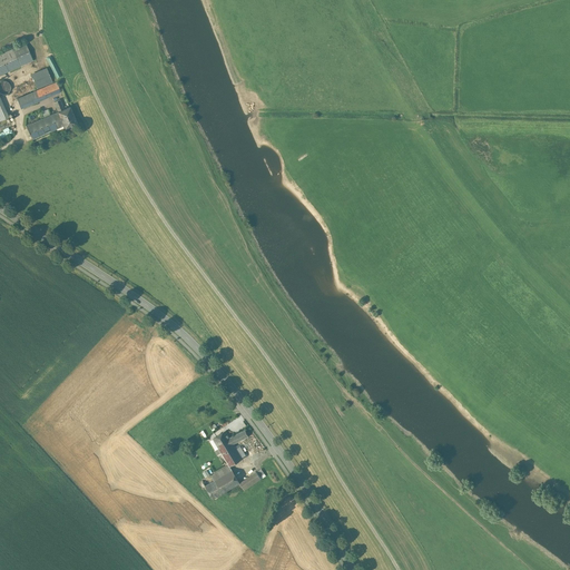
[(26,43),(12,49),(20,67),(33,60),(26,43)]
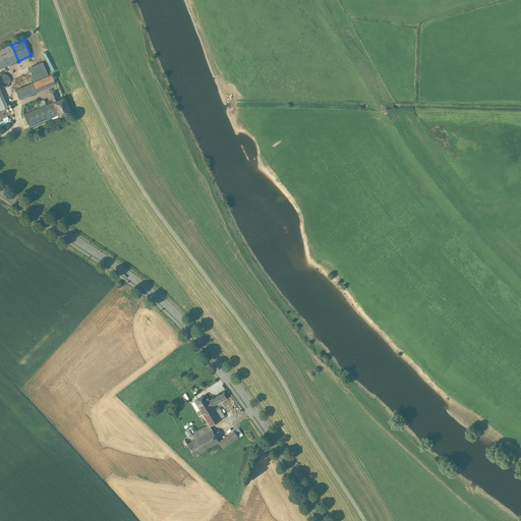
[(11,45),(0,49),(0,68),(18,61),(11,45)]
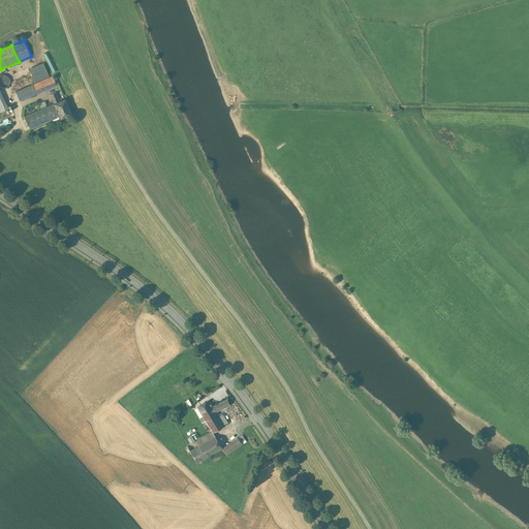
[(44,63),(30,67),(34,82),(50,78),(44,63)]
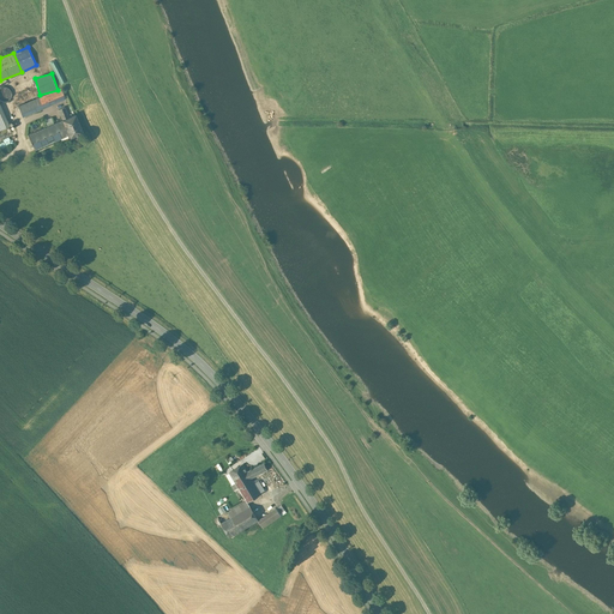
[(11,97),(11,94),(11,91),(10,89),(7,88),(4,86),(1,88),(0,88),(0,100),(1,101),(5,101),(7,101),(10,100),(11,97)]
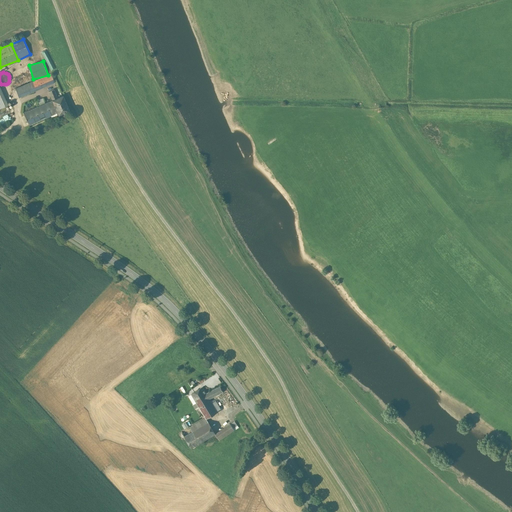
[(51,74),(15,89),(19,98),(55,83),(51,74)]
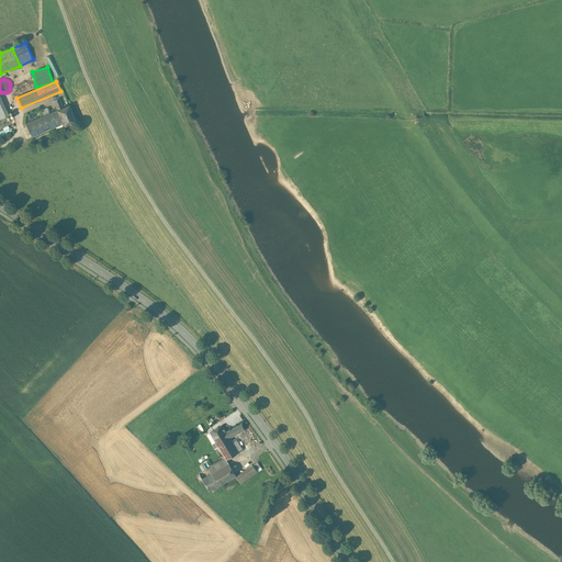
[(0,96),(0,119),(9,115),(0,96)]
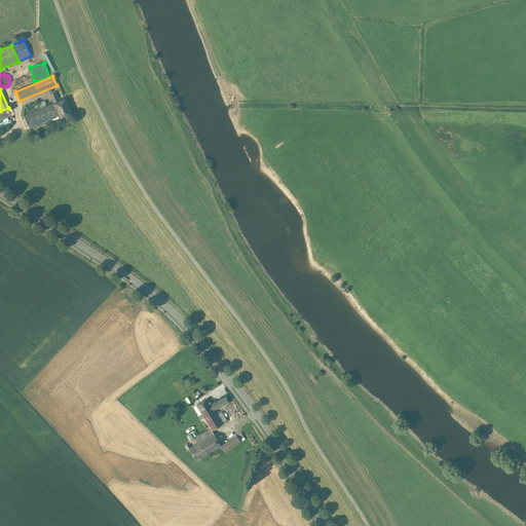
[(55,92),(50,95),(53,103),(59,101),(55,92)]
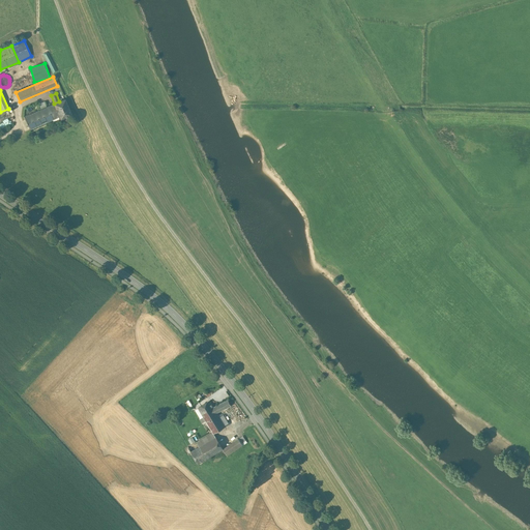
[(59,101),(54,104),(59,117),(60,119),(71,114),(65,99),(59,101)]
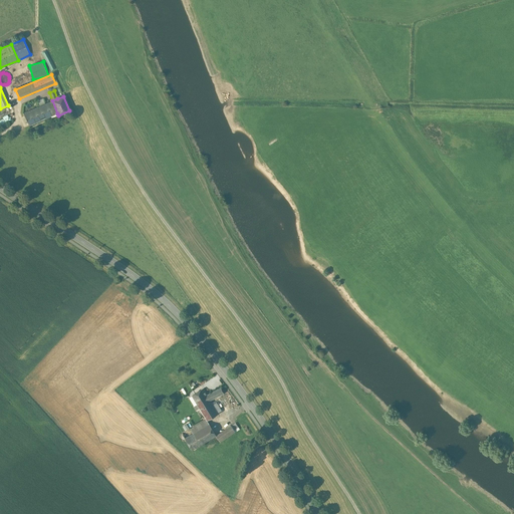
[(52,100),(23,113),(29,125),(57,113),(52,100)]
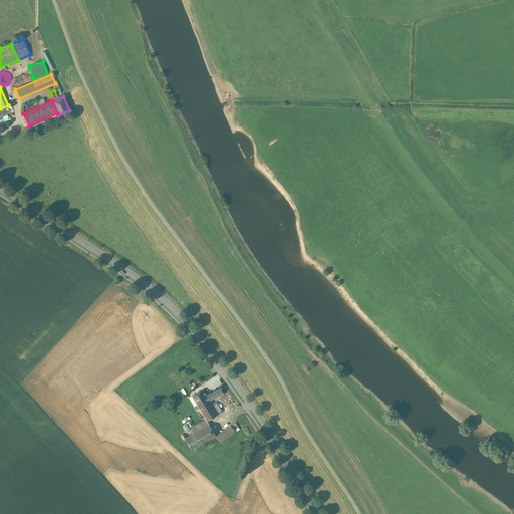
[(0,117),(0,118),(2,123),(11,119),(9,114),(0,117)]
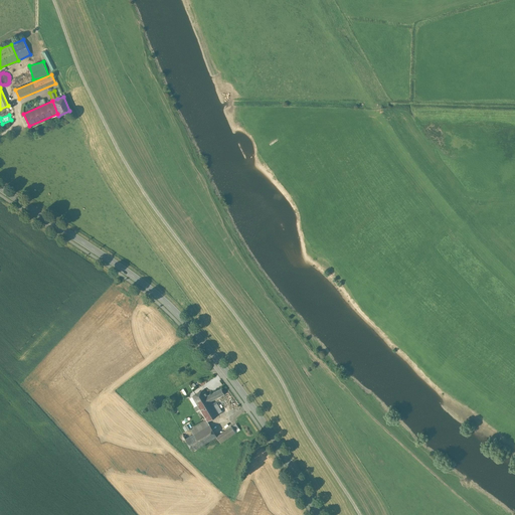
[(221,388),(207,395),(209,398),(210,401),(224,394),(221,388)]
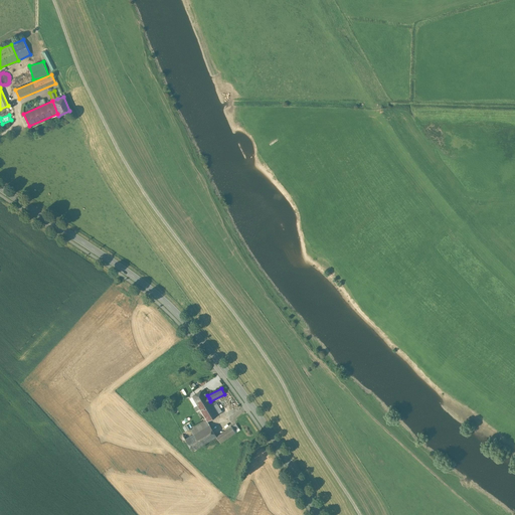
[(203,389),(192,396),(197,405),(209,398),(207,395),(203,389)]
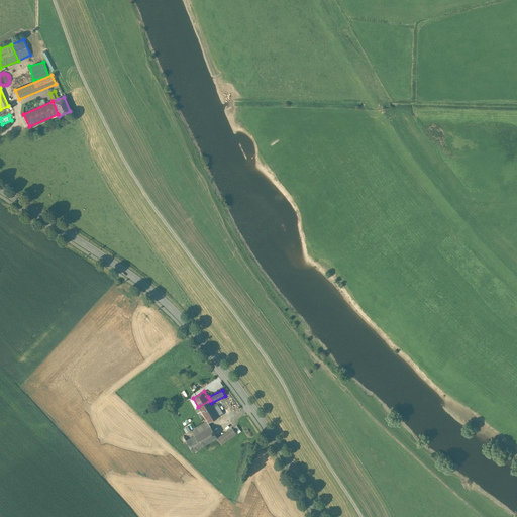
[(210,400),(198,407),(208,423),(220,416),(211,403),(210,400)]
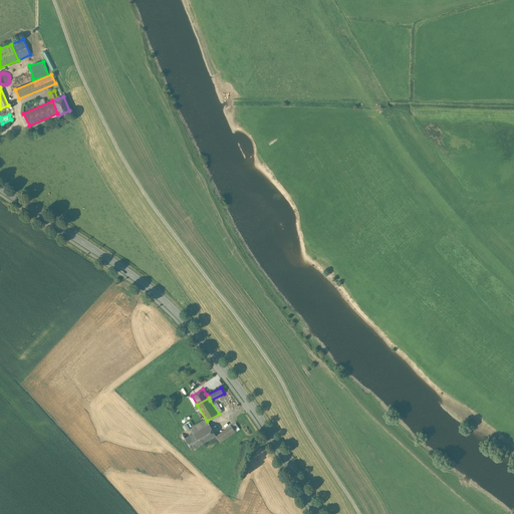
[(209,424),(185,438),(192,450),(216,436),(209,424)]
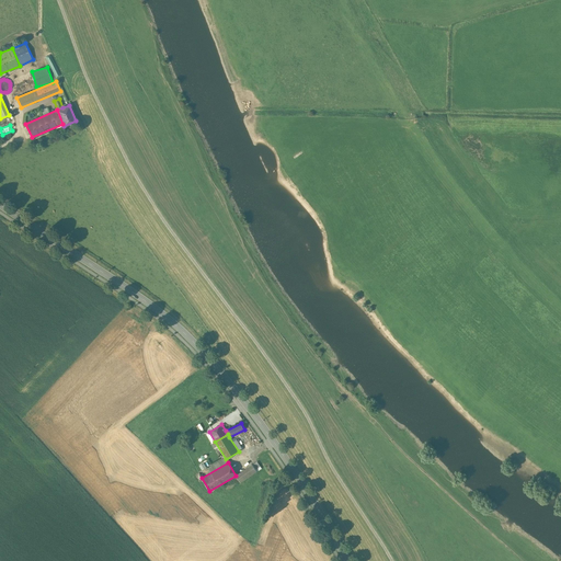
[(252,465),(240,472),(244,479),(256,471),(252,465)]
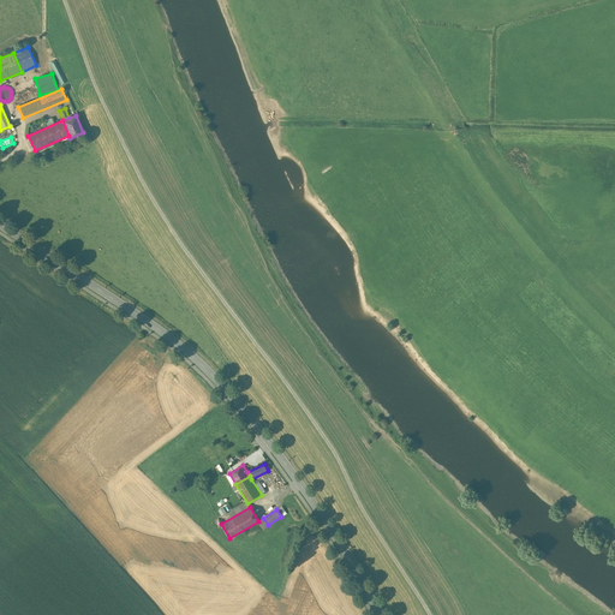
[(268,525),(263,518),(258,521),(263,529),(268,525)]
